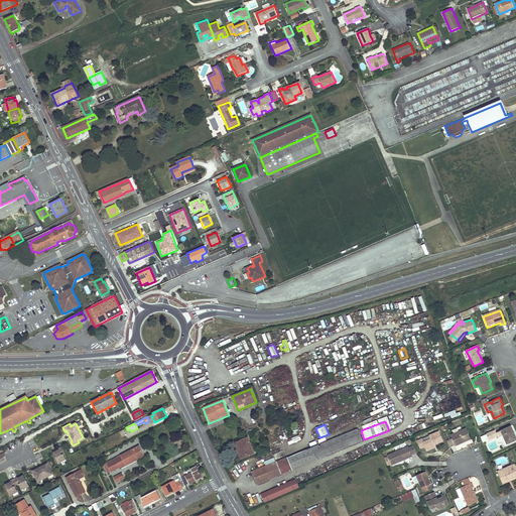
[(510,425),(500,429),(502,434),(506,443),(515,439),(510,425)]
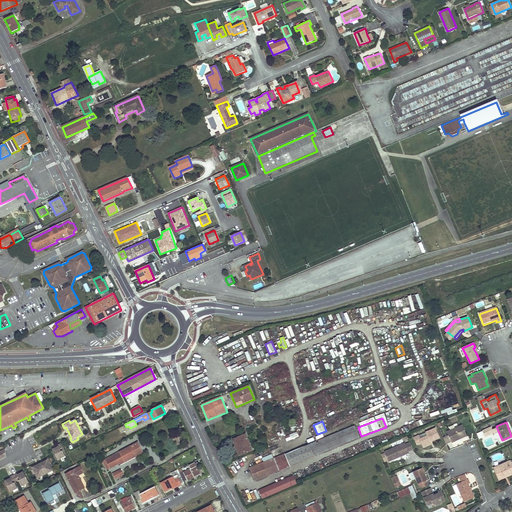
[(355,425),(297,449),(302,462),(360,437),(355,425)]
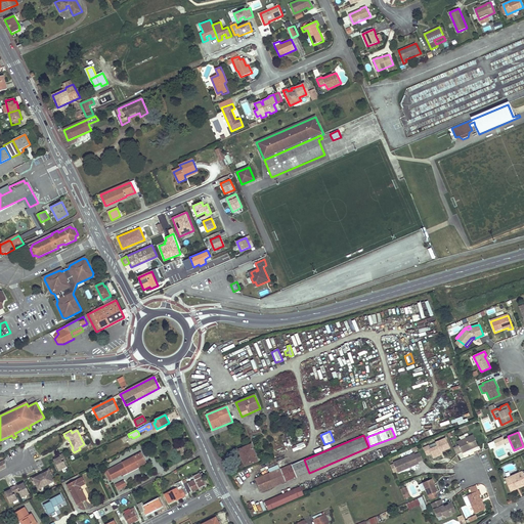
[(473,435),(457,442),(462,452),(466,451),(466,450),(471,447),(472,448),(478,446),(473,435)]
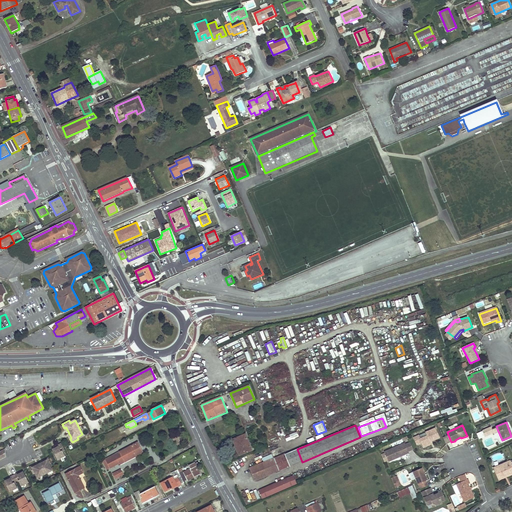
[(493,431),(492,428),(491,426),(482,430),(484,434),(493,431)]
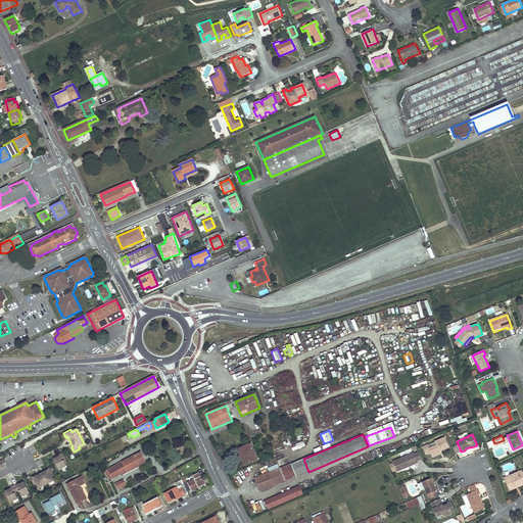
[(444,437),(423,447),(426,454),(430,453),(432,457),(440,454),(439,450),(448,446),(444,437)]
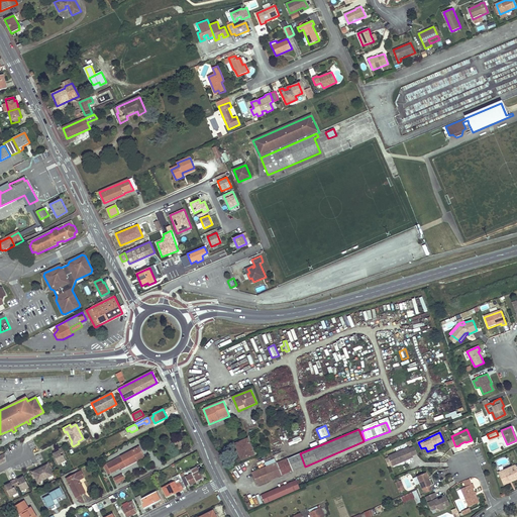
[(247,438),(235,443),(241,459),(254,454),(247,438)]
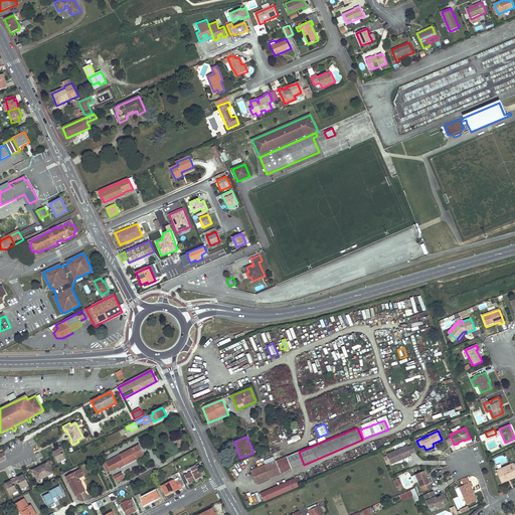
[(410,441),(394,446),(395,450),(411,445),(410,441)]
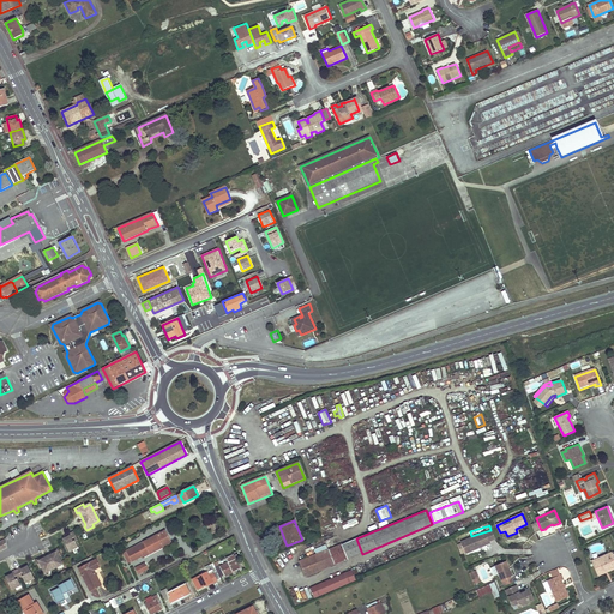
[(64,539),(70,552),(78,547),(76,541),(78,540),(73,531),(70,534),(70,536),(66,537),(64,539)]
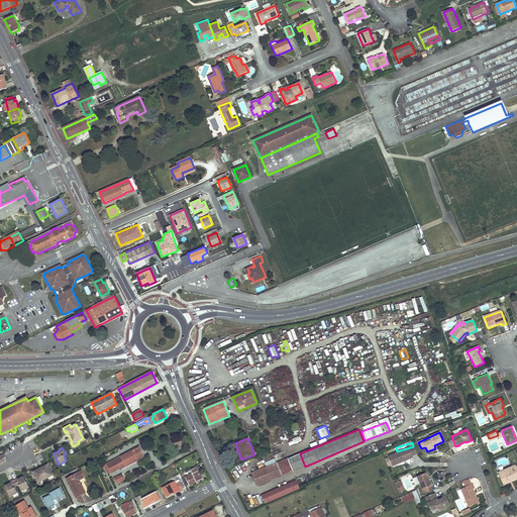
[(107,463),(104,466),(108,475),(111,473),(121,469),(121,470),(144,456),(139,447),(107,463)]
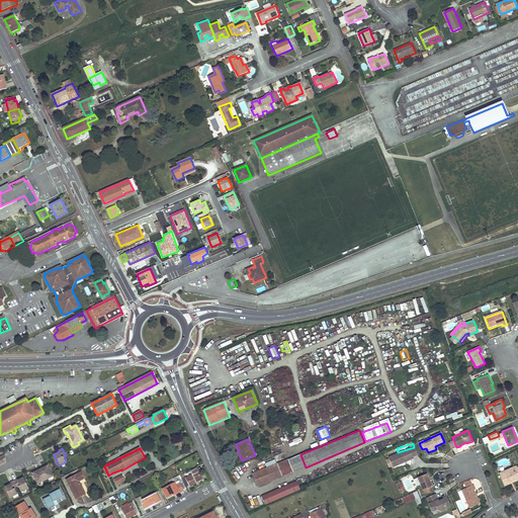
[(410,448),(389,457),(393,466),(414,457),(410,448)]
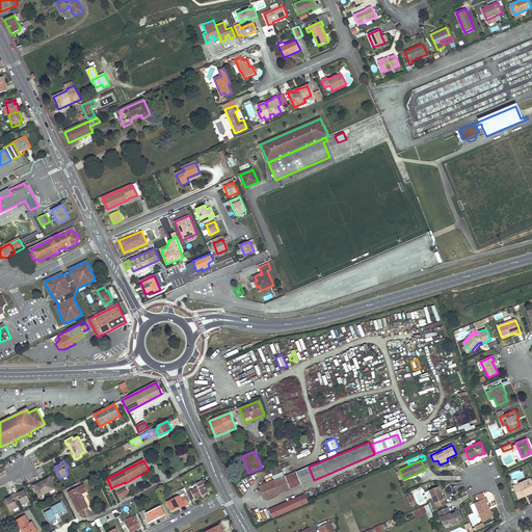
[(296,471),(284,476),(289,489),(301,483),(296,471)]
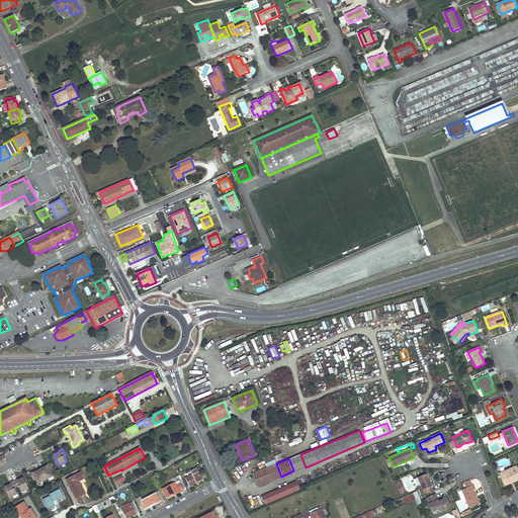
[(267,467),(253,473),(258,486),(281,477),(276,463),(275,460),(266,463),(267,467)]
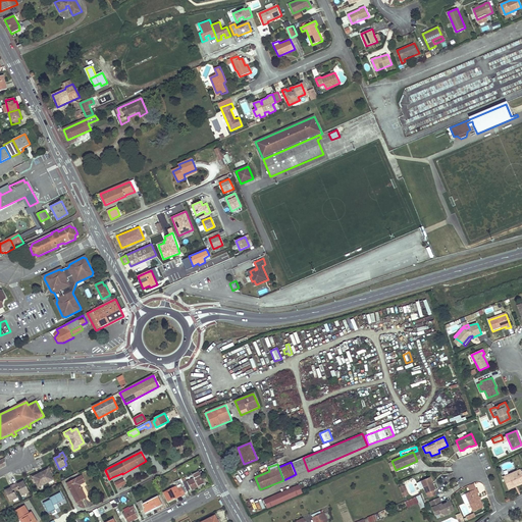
[(36,482),(39,486),(53,479),(51,474),(53,473),(50,467),(46,469),(46,470),(42,472),(40,473),(35,476),(35,474),(31,476),(34,483),(36,482)]
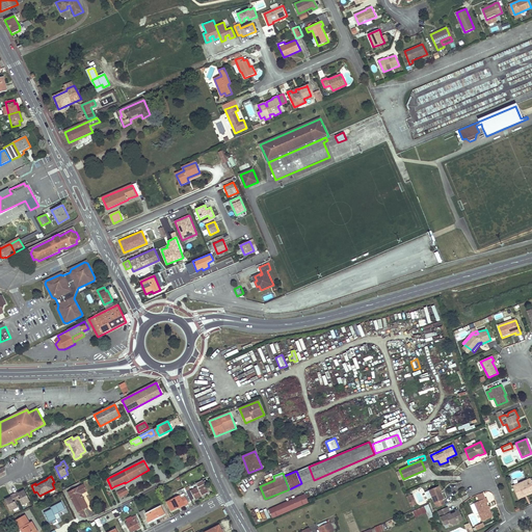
[(519,486),(513,488),(519,499),(524,497),(523,494),(530,490),(531,494),(531,493),(531,482),(530,478),(517,483),(519,486)]
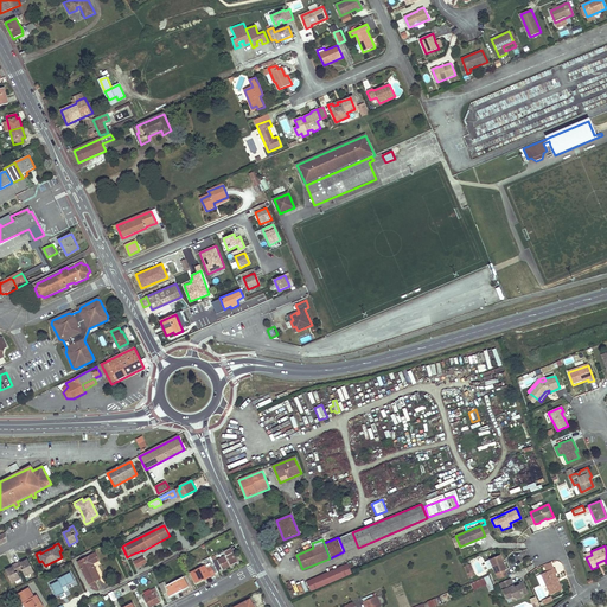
[(234,553),(231,548),(224,551),(225,556),(217,560),(217,558),(213,561),(218,570),(223,569),(237,562),(232,553),(234,553)]
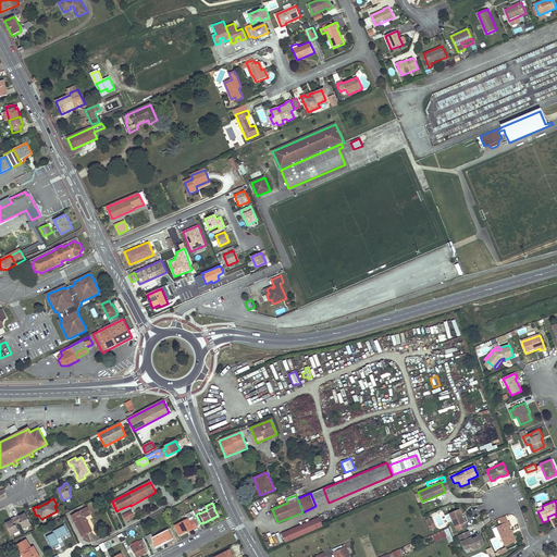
[(87,508),(72,516),(82,536),(93,531),(85,517),(90,515),(87,508)]
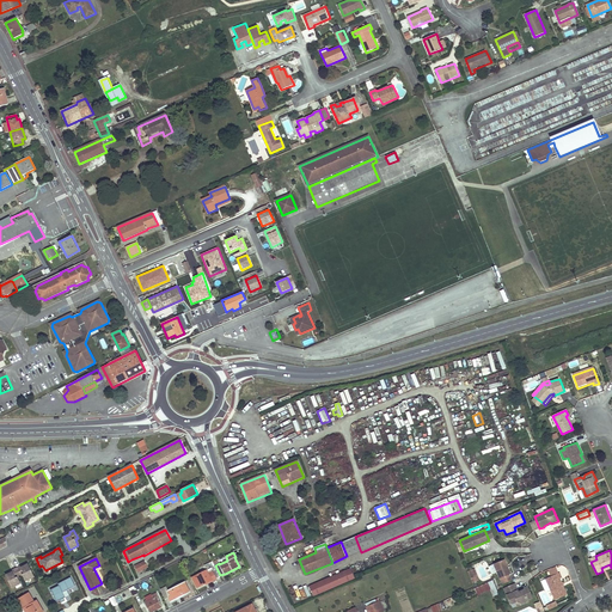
[(505,560),(494,564),(496,571),(500,579),(501,579),(503,585),(512,580),(509,575),(512,574),(508,568),(507,568),(507,567),(508,565),(505,560)]
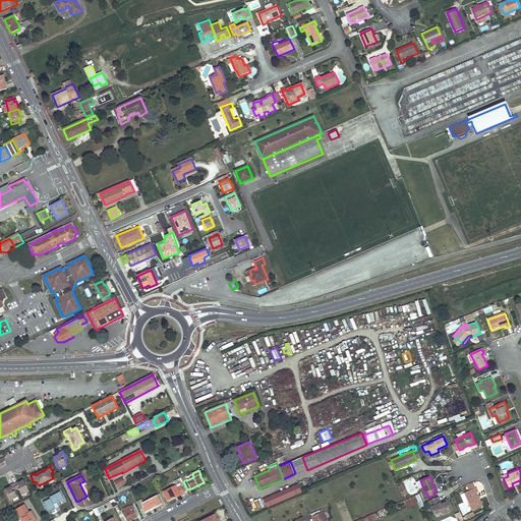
[(123,478),(115,482),(118,487),(126,482),(123,478)]
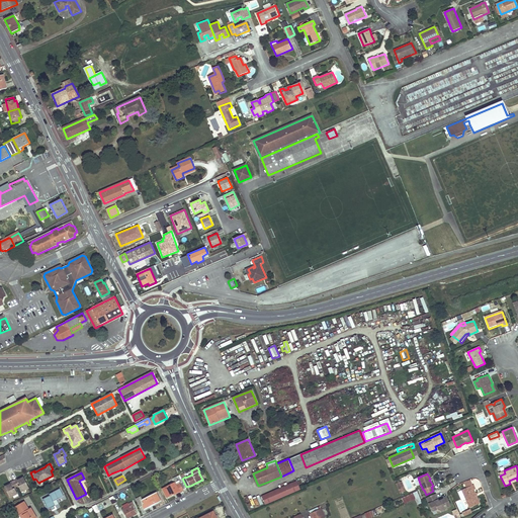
[(175,483),(163,489),(167,498),(175,493),(176,494),(187,488),(186,487),(182,479),(180,476),(173,480),(175,483)]
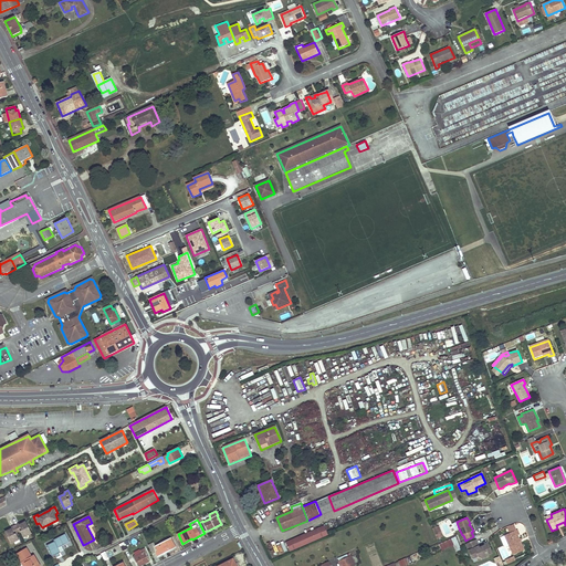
[(6,532),(11,544),(19,540),(17,534),(21,532),(23,537),(32,533),(27,522),(24,523),(20,525),(19,523),(11,527),(12,528),(7,532),(6,532)]
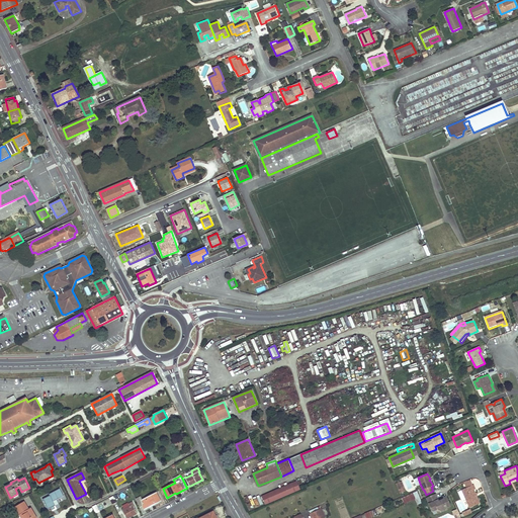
[(300,489),(296,481),(262,496),(262,497),(268,494),(271,502),(300,489)]
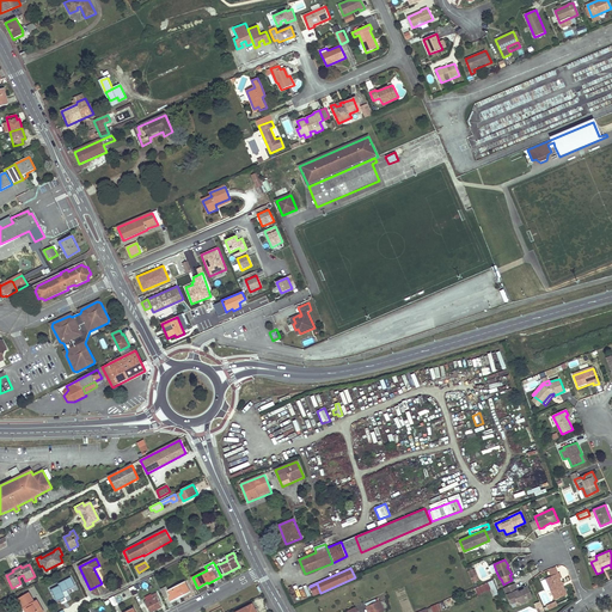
[(560,573),(545,579),(555,601),(567,595),(560,579),(562,579),(560,573)]
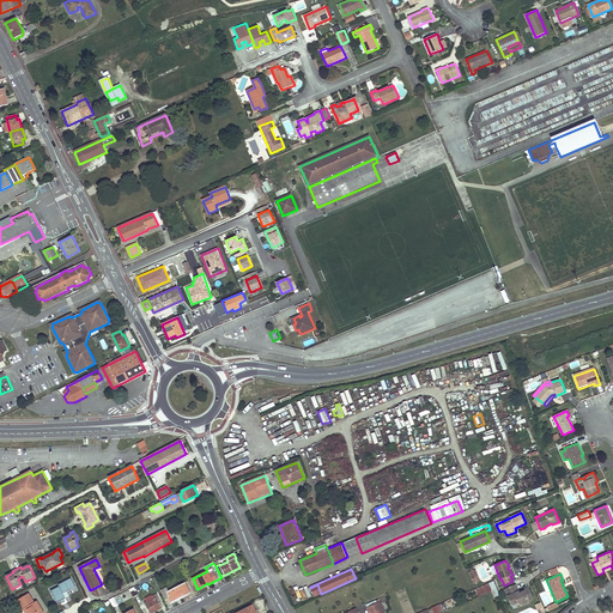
[(70,598),(67,592),(76,589),(72,580),(50,588),(55,604),(61,602),(62,606),(68,604),(66,599),(70,598)]
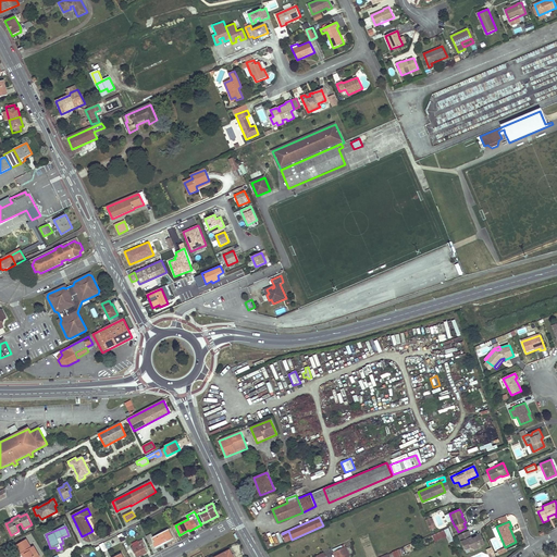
[(153,537),(152,536),(147,539),(150,546),(153,544),(156,548),(161,545),(160,543),(162,542),(163,544),(173,539),(169,530),(153,537)]
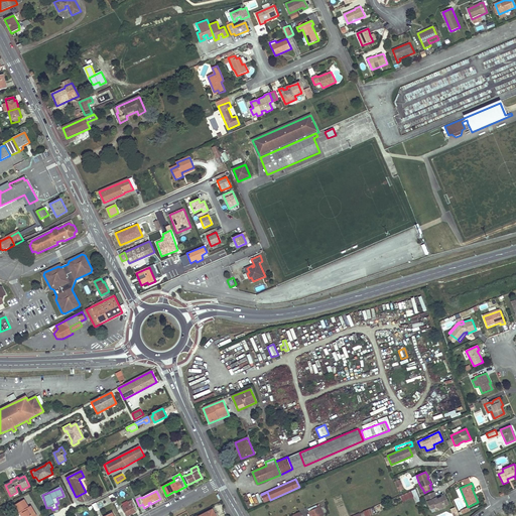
[(270,500),(267,492),(261,495),(264,502),(270,500)]
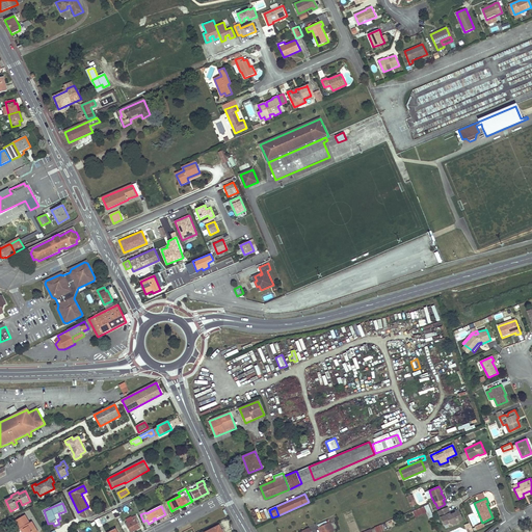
[(419,508),(413,511),(416,517),(422,514),(419,508)]
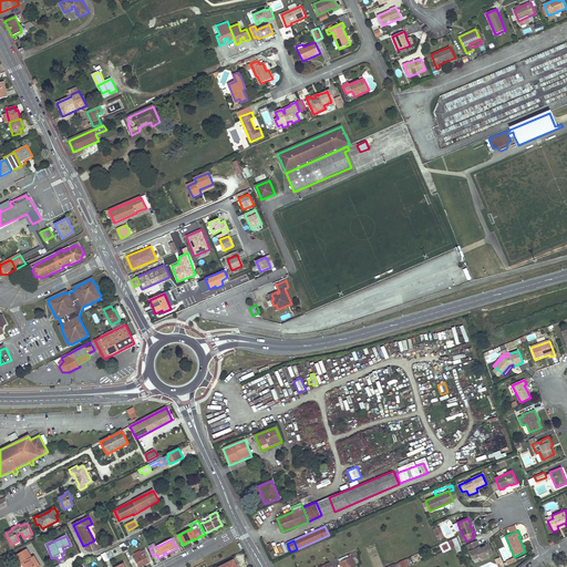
[(477,542),(467,545),(474,560),(478,557),(483,559),(483,560),(490,557),(490,556),(493,554),(488,544),(486,545),(485,547),(481,549),(477,542)]
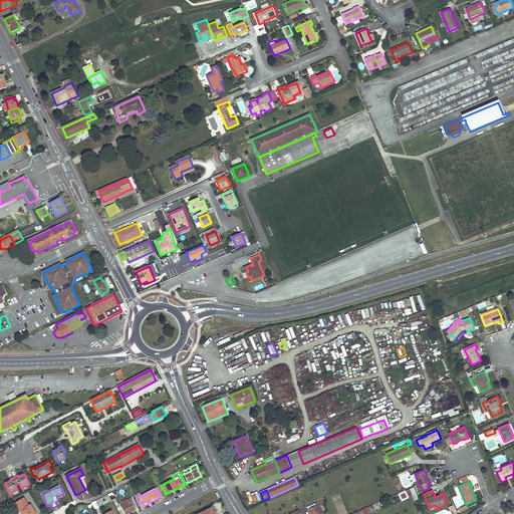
[(24,498),(15,503),(20,511),(22,509),(24,513),(36,513),(30,504),(28,505),(24,498)]
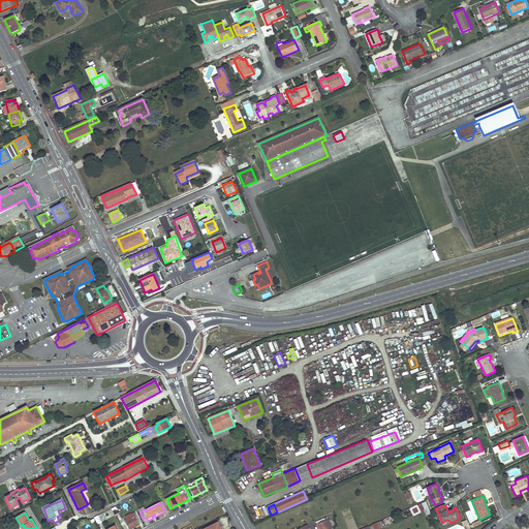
[(136,512),(132,515),(133,517),(125,521),(129,528),(130,528),(141,524),(137,519),(138,518),(136,512)]
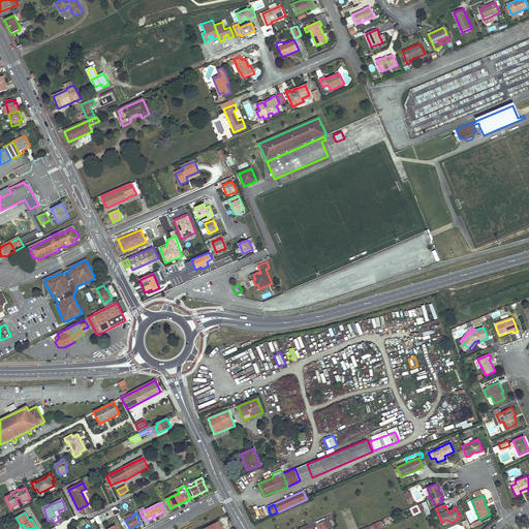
[(461,528),(469,528),(467,519),(460,521),(461,528)]
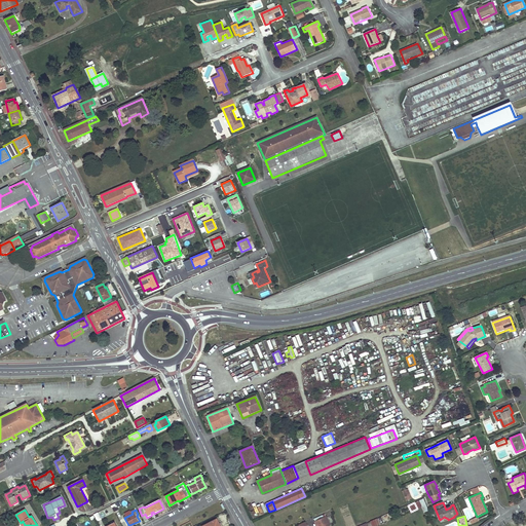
[(327,517),(314,522),(316,525),(327,525),(330,525),(327,517)]
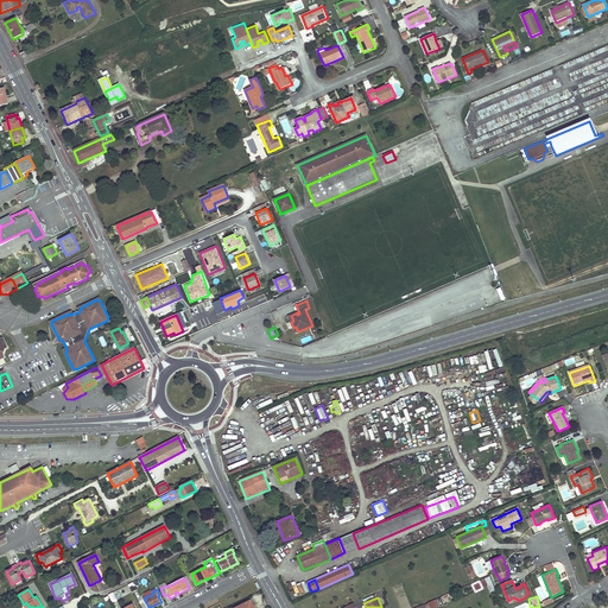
[(441,597),(429,603),(430,607),(435,607),(444,605),(441,597)]
